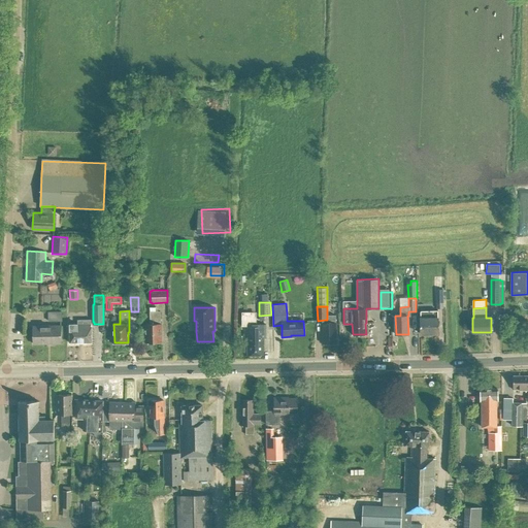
[(438,318),(437,318),(437,310),(430,310),(421,310),(421,318),(420,318),(421,333),(438,333),(438,318)]
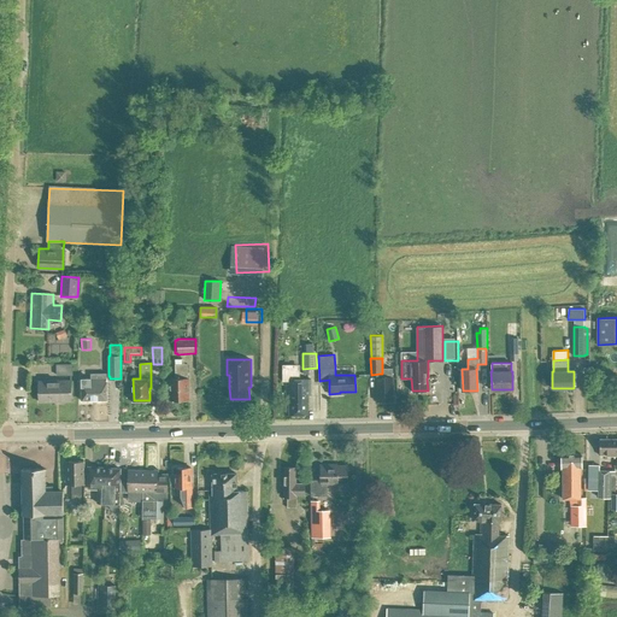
[(72,375),(72,364),(57,364),(57,375),(72,375)]
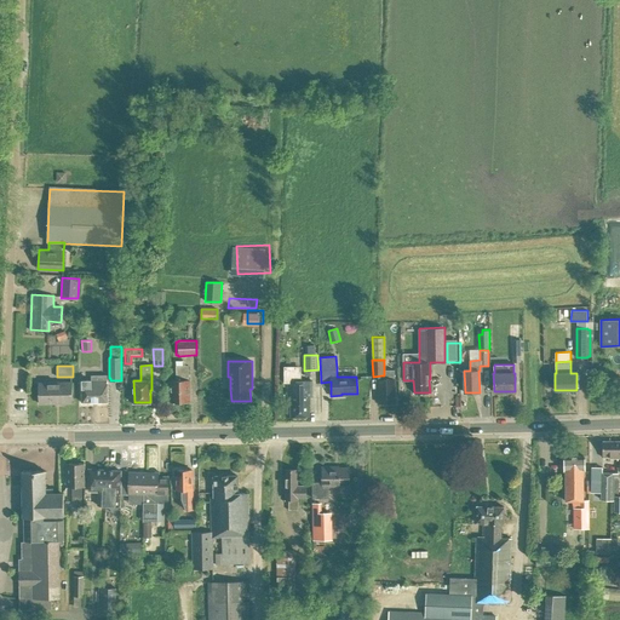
[(170,389),(171,389),(171,402),(189,401),(189,380),(188,366),(176,366),(177,380),(170,380),(170,389)]
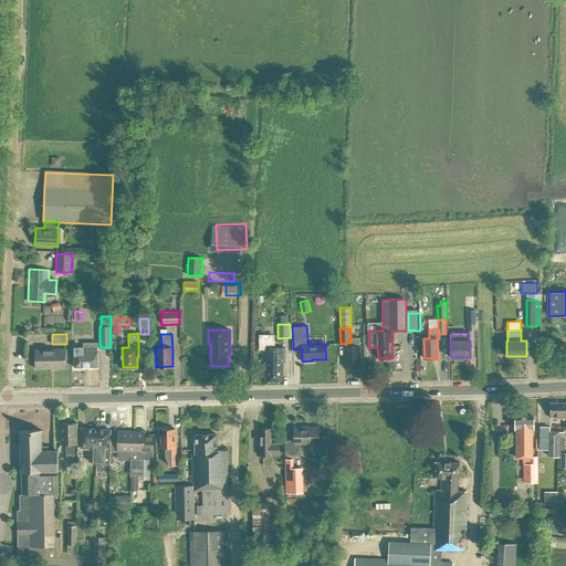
[(283,380),(282,362),(285,362),(285,347),(273,347),(273,336),(260,336),(260,349),(262,349),(262,362),(265,362),(265,380),(283,380)]
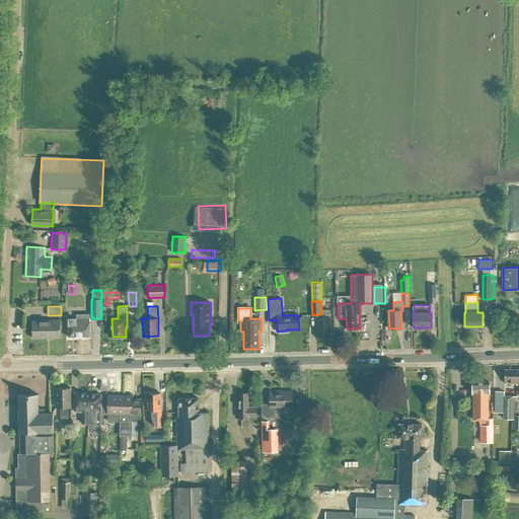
[(319,314),(320,317),(317,317),(317,338),(330,338),(330,309),(321,310),(321,314),(319,314)]
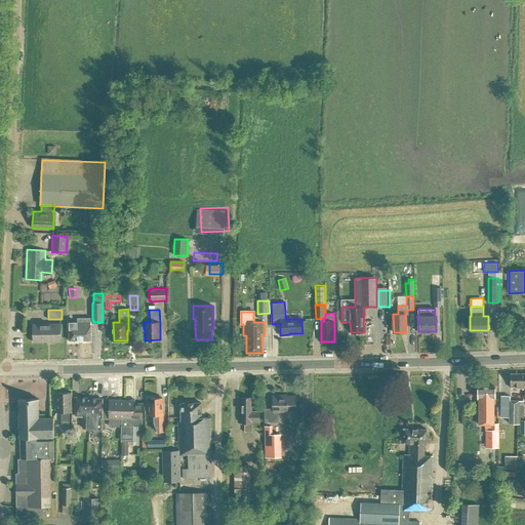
[(77,322),(69,322),(70,340),(91,340),(91,322),(90,322),(90,318),(77,318),(77,322)]
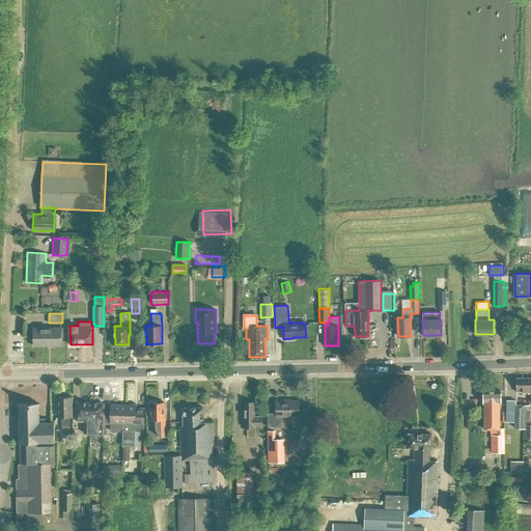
[(61,328),(33,328),(33,345),(61,345),(61,328)]
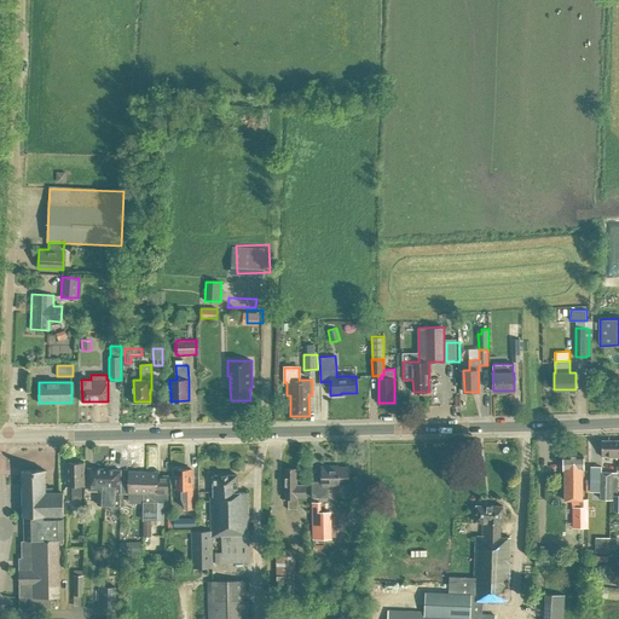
[(618,458),(618,440),(601,440),(601,457),(617,457),(617,460),(618,458)]
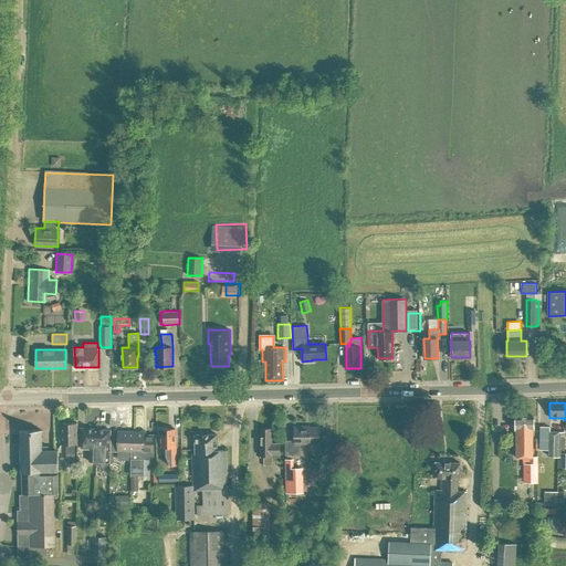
[(533,457),(533,430),(534,430),(533,416),(515,417),(515,430),(516,430),(516,458),(530,458),(530,464),(524,464),(524,482),(537,482),(537,457),(533,457)]
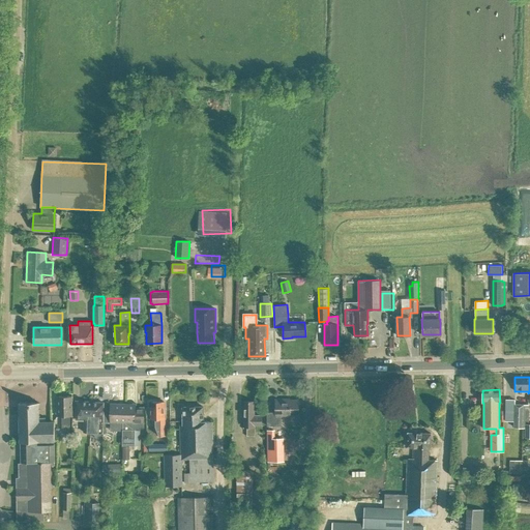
[(72,395),(57,396),(57,416),(62,416),(62,428),(69,428),(69,416),(72,416),(72,395)]
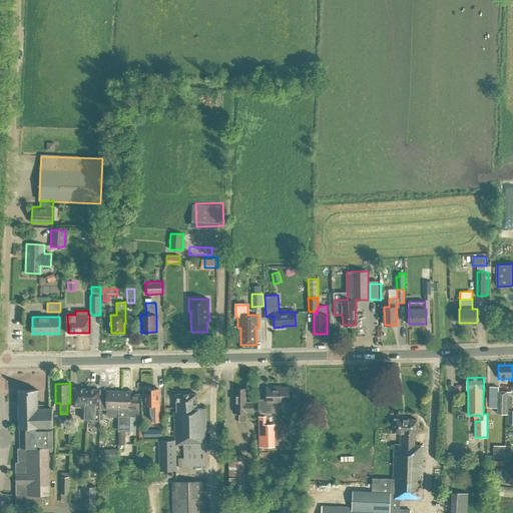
[(267,399),(259,399),(259,412),(273,412),(272,402),(290,401),(289,387),(276,388),(276,386),(267,387),(267,399)]
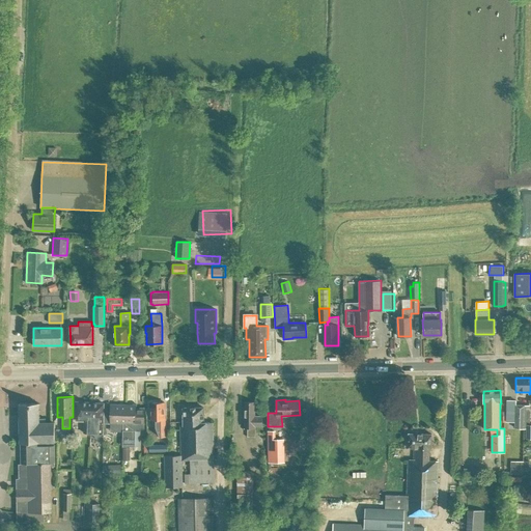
[(92,415),(92,402),(76,401),(75,421),(84,421),(84,432),(91,432),(92,415)]
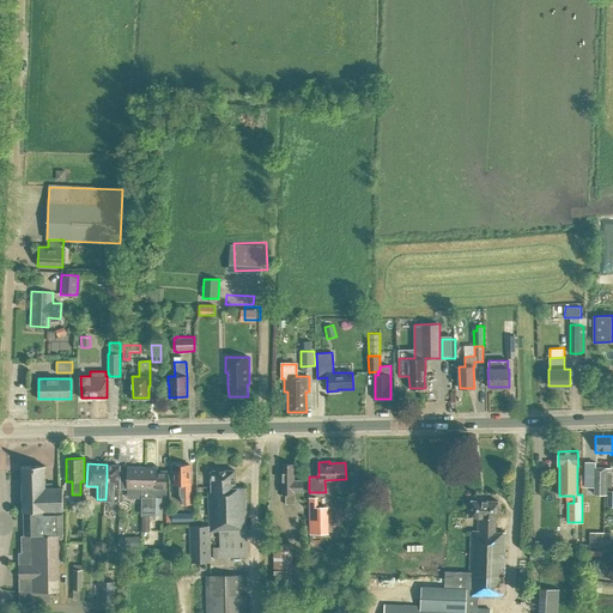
[(192,504),(190,484),(190,477),(189,477),(189,463),(174,465),(174,477),(173,477),(173,485),(180,485),(180,492),(184,504),(192,504)]
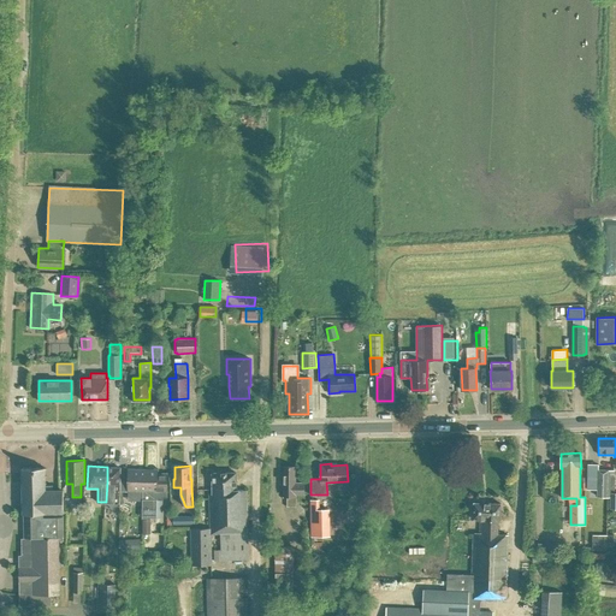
[(296,507),(296,495),(304,495),(304,483),(295,483),(295,466),(284,466),(283,496),(288,496),(288,507),(296,507)]
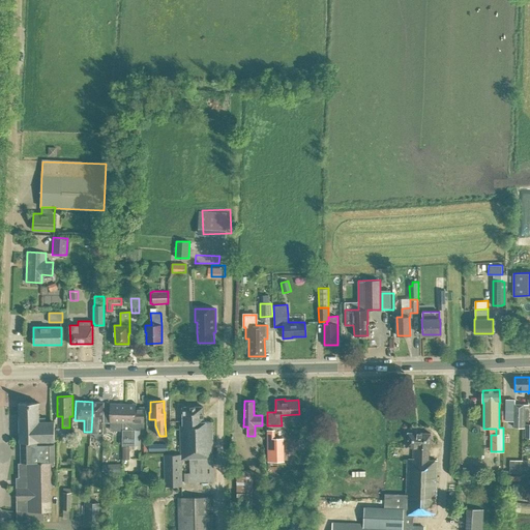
[(529,404),(516,403),(516,401),(506,401),(505,421),(513,421),(513,427),(526,428),(527,428),(528,424),(529,404)]
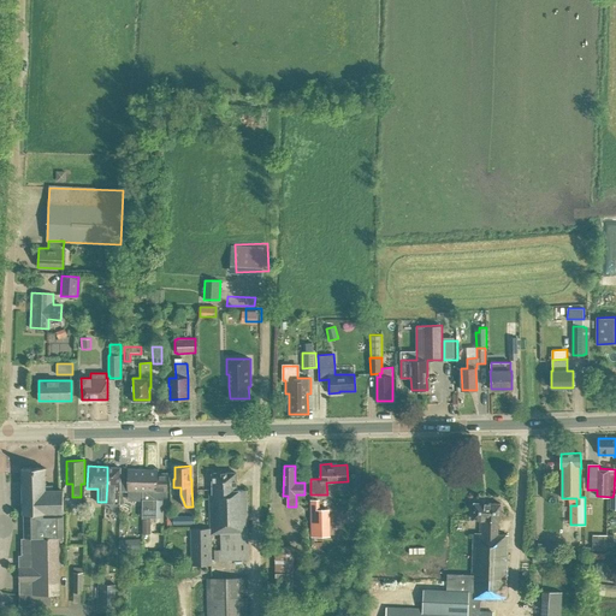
[(107,481),(106,502),(110,503),(111,507),(117,507),(118,503),(119,503),(120,468),(107,467),(107,481)]
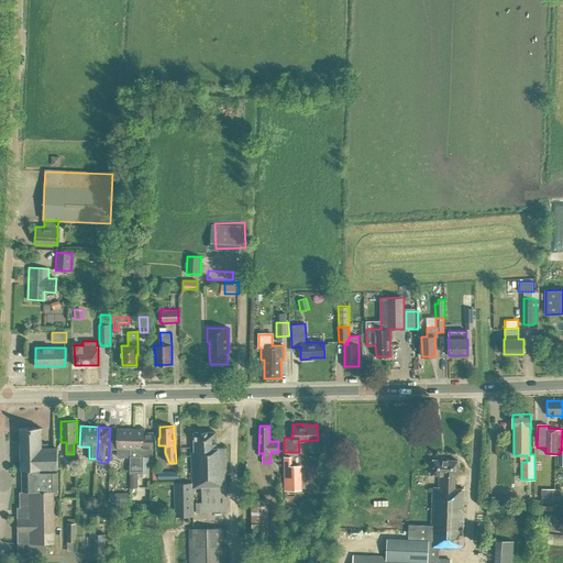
[(23,470),(24,492),(20,492),(20,508),(22,510),(22,516),(18,516),(18,531),(18,543),(30,543),(46,543),(54,542),(54,494),(58,494),(57,472),(55,472),(55,468),(58,468),(57,448),(48,448),(48,443),(42,444),(41,428),(20,428),(21,470),(23,470)]
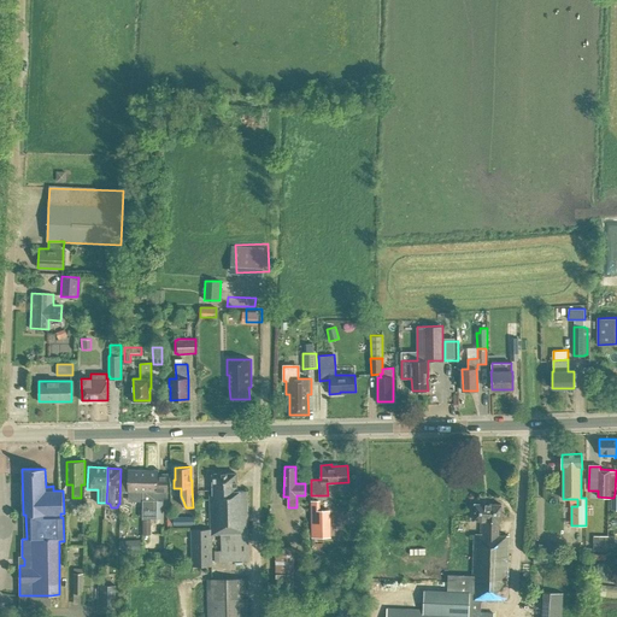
[(146,483),(146,470),(128,470),(128,492),(142,492),(142,518),(162,518),(162,500),(153,500),(154,483),(146,483)]
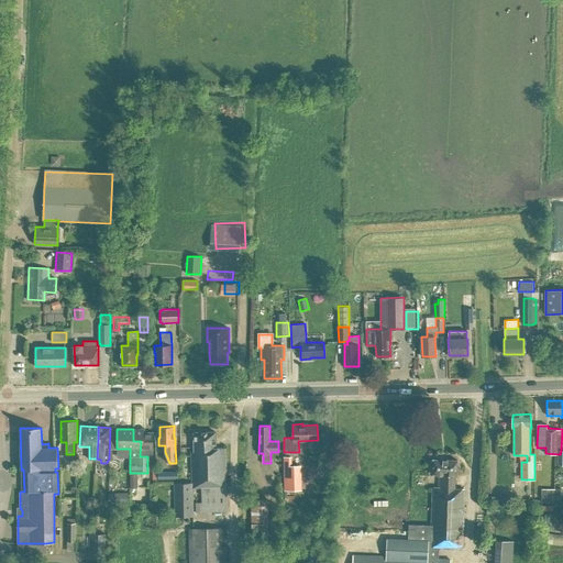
[(143,429),(133,429),(133,441),(141,441),(140,456),(147,456),(147,454),(152,454),(152,433),(143,433),(143,429)]
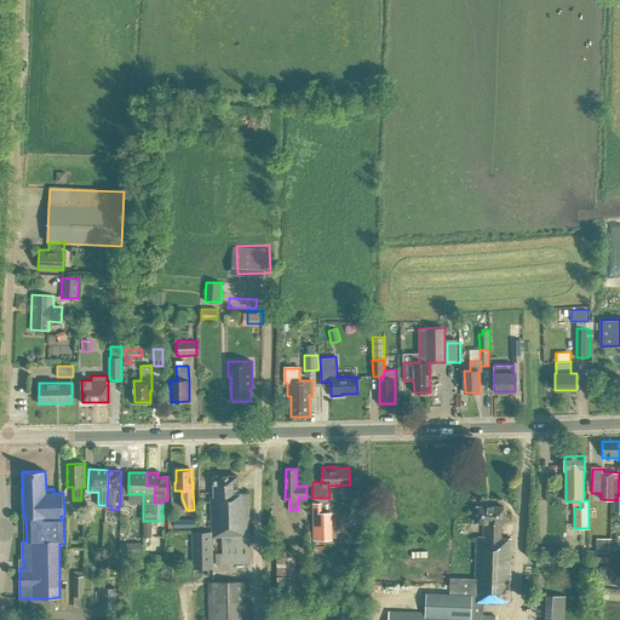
[(211,532),(193,532),(193,564),(213,563),(212,538),(222,538),(222,552),(216,554),(216,563),(251,563),(248,493),(237,493),(237,475),(213,476),(214,497),(211,497),(211,532)]
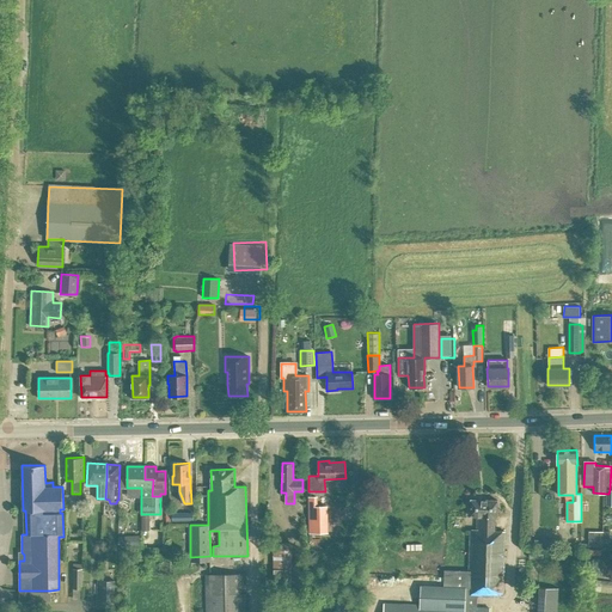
[(497,500),(471,500),(470,515),(477,516),(477,530),(494,531),(495,516),(497,516),(497,500)]
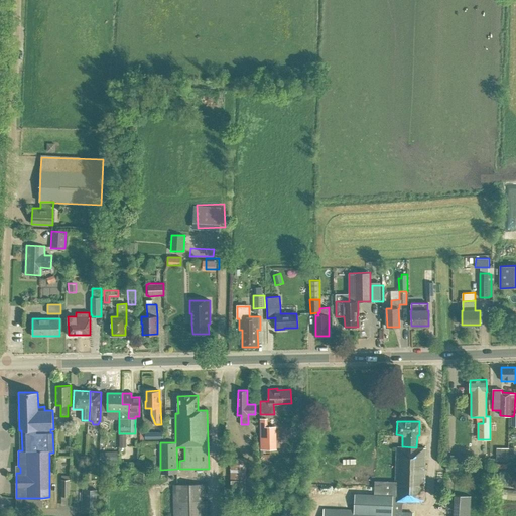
[(508,461),(508,448),(496,447),(496,461),(508,461)]
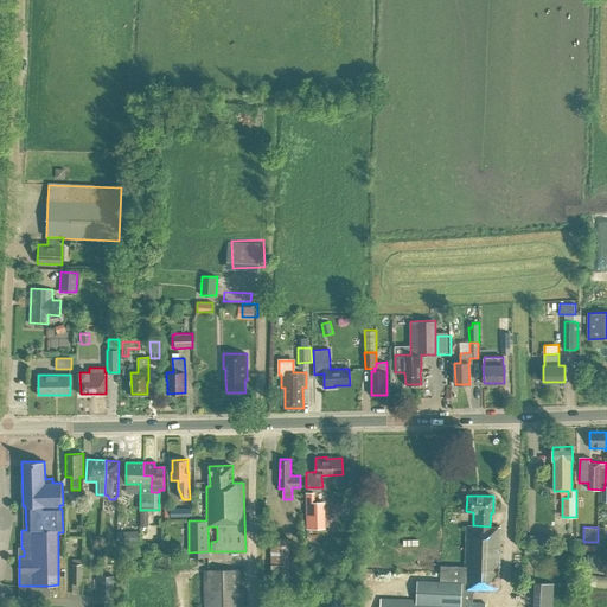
[(139,530),(120,531),(120,543),(139,542),(139,530)]
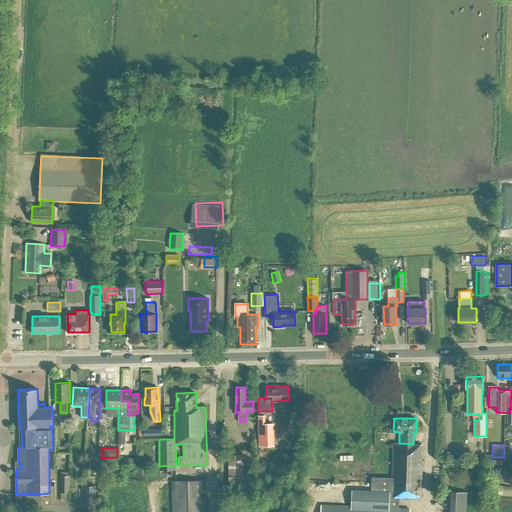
[(243,486),(243,454),(229,454),(229,486),(243,486)]
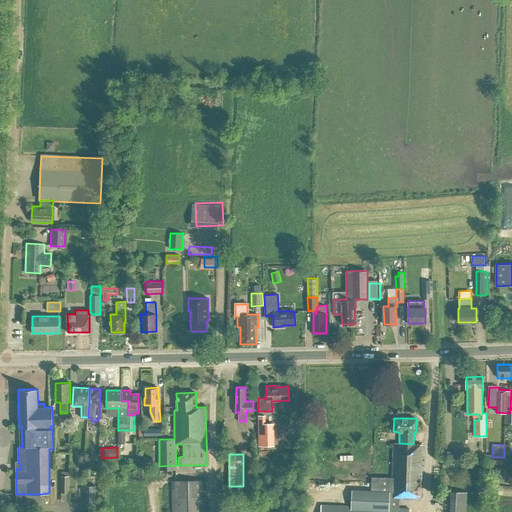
[(61,492),(61,502),(69,502),(69,492),(69,471),(61,471),(61,492)]
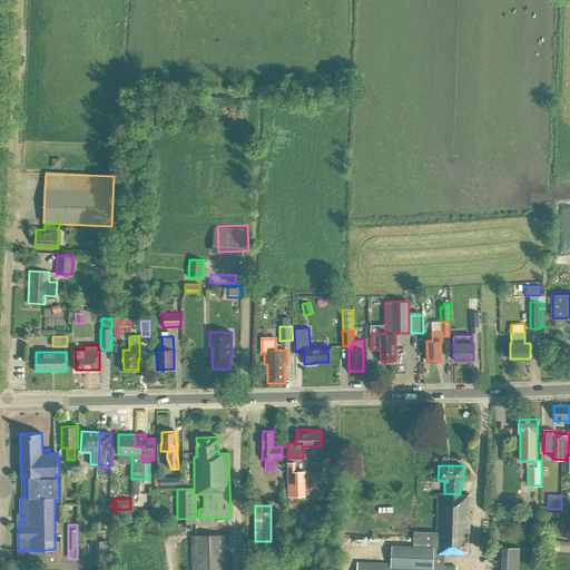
[(192,569),(228,569),(228,534),(192,534),(192,569)]
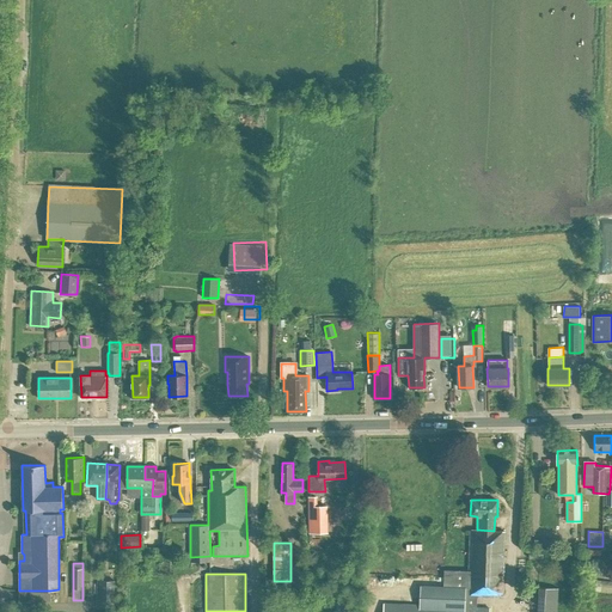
[(101,580),(99,601),(99,605),(114,606),(115,581),(101,580)]
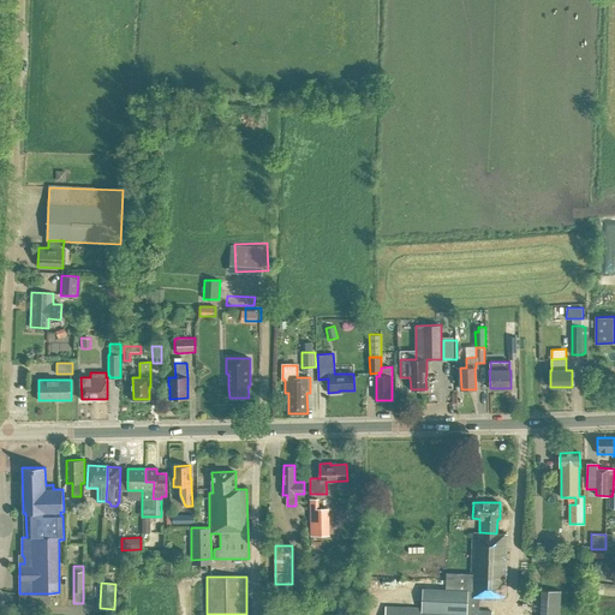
[(562,614),(563,589),(544,587),(543,614),(562,614)]
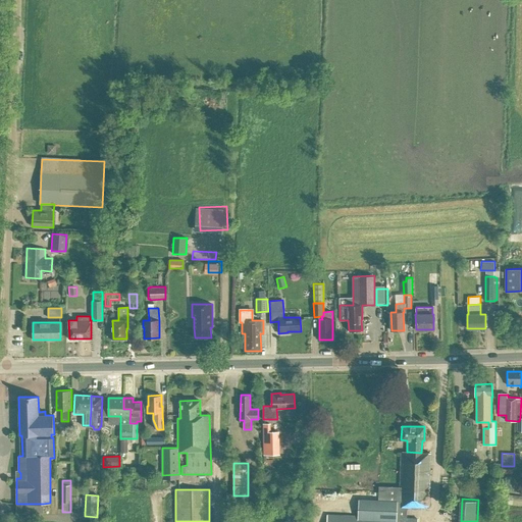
[(327,515),(326,521),(417,521),(418,519),(407,519),(408,507),(399,506),(400,503),(359,501),(358,517),(327,515)]
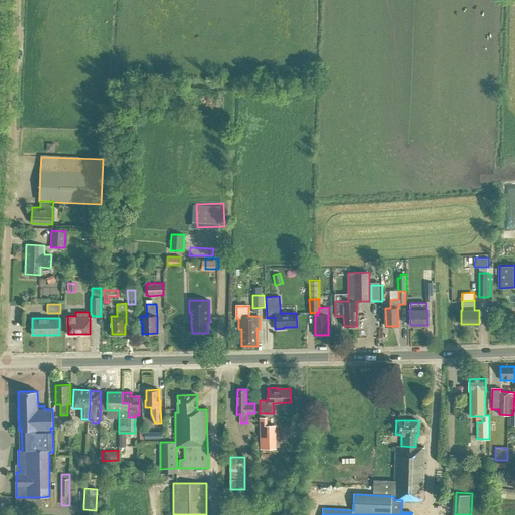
[(27,497),(16,497),(16,506),(42,505),(42,497),(27,497)]
